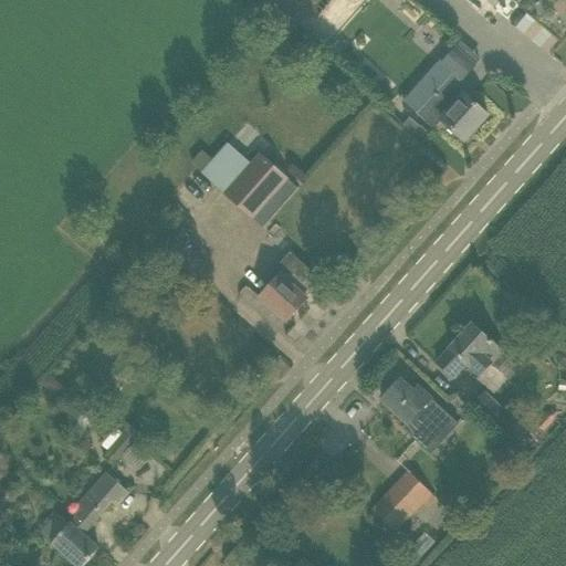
[(299,0),(318,18),(334,0),(299,0)]
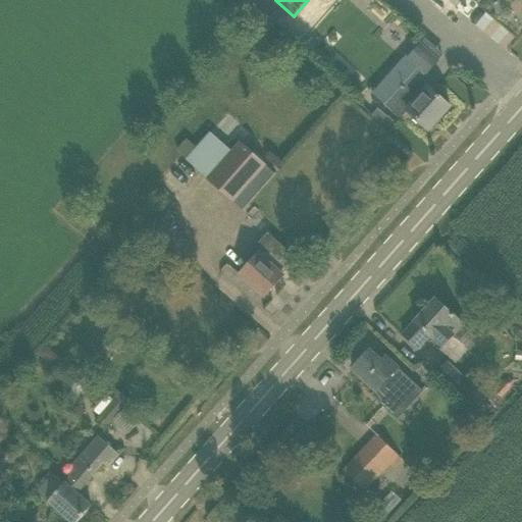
[(401,119),(407,111),(428,131),(450,107),(428,88),(435,80),(427,72),(438,61),(421,45),(373,98),(401,119)]
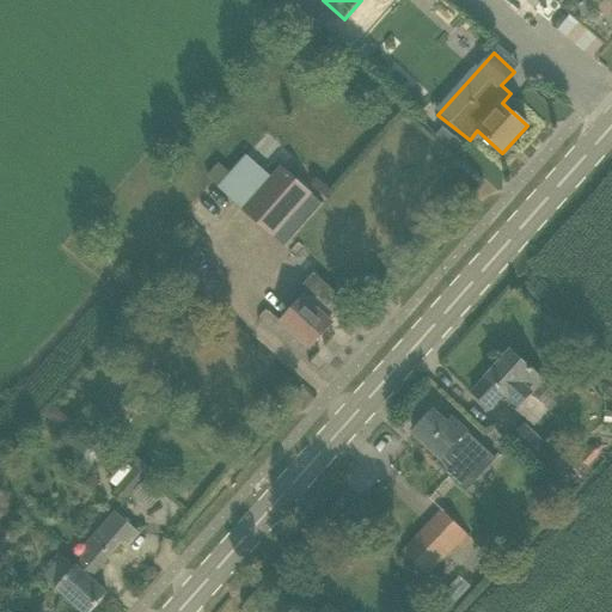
[(218,163),(207,175),(219,185),(231,173),(218,163)]
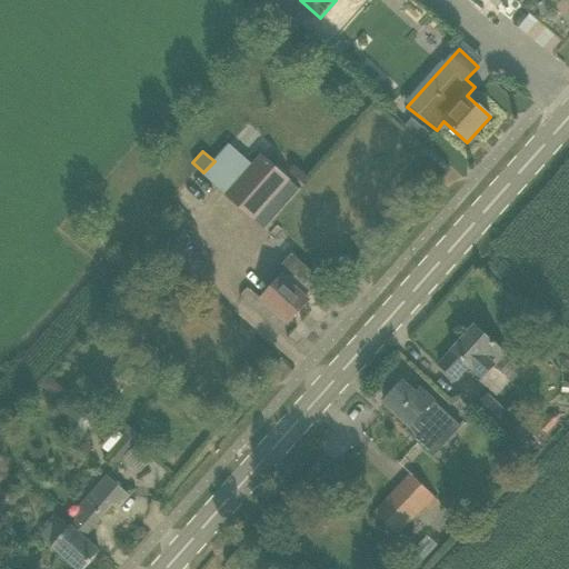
[(253,166),(227,196),(253,219),(263,229),(299,189),(289,180),(262,156),(253,166)]
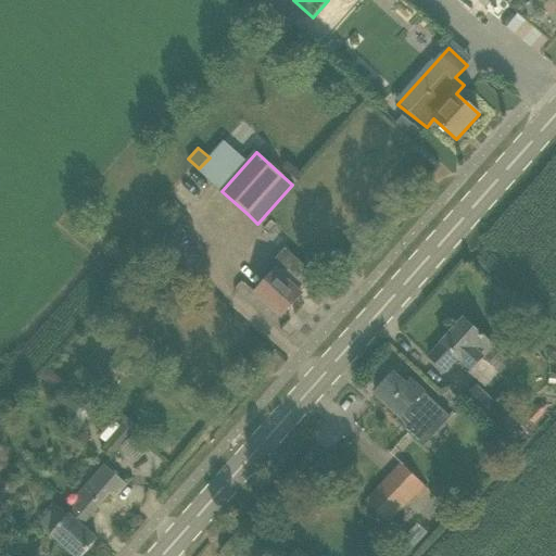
[(276,269),(255,292),(281,316),(302,294),(301,293),(316,276),(286,248),(270,265),(276,269)]
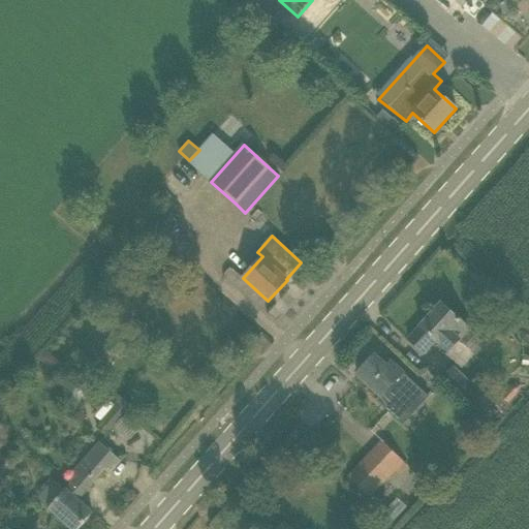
[(448,351),(459,341),(465,346),(475,335),(469,330),(441,304),(421,327),(409,340),(423,352),(435,340),(448,351)]
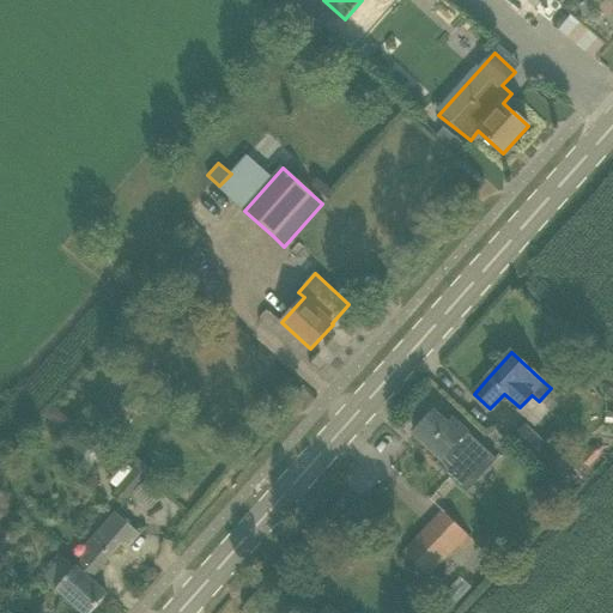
[(128,387),(122,395),(127,400),(123,402),(134,411),(144,399),(128,387)]
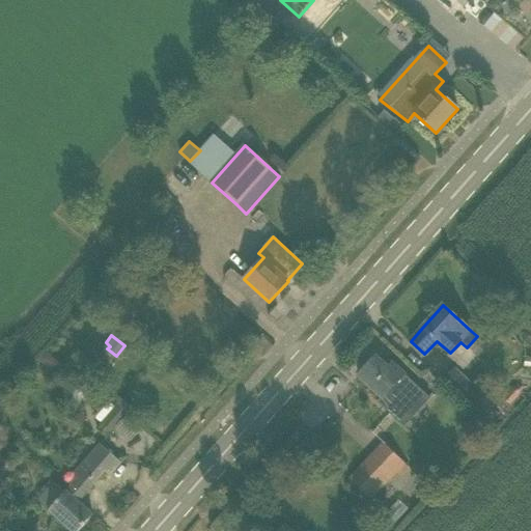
[(358,375),(382,397),(378,401),(391,414),(404,399),(418,412),(430,398),(392,363),(387,367),(375,357),(358,375)]
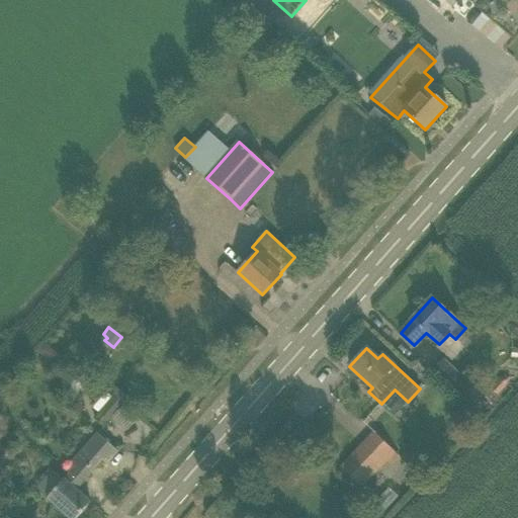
[(470,383),(443,358),(432,370),(459,397),(470,383)]
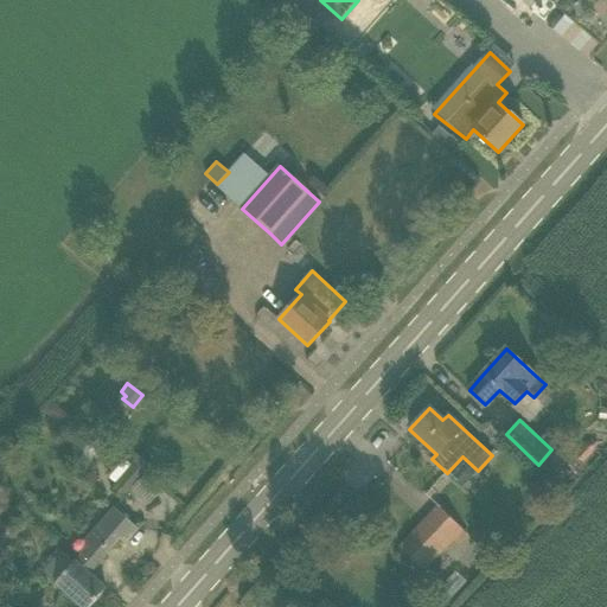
[(568,489),(582,474),(570,462),(556,477),(568,489)]
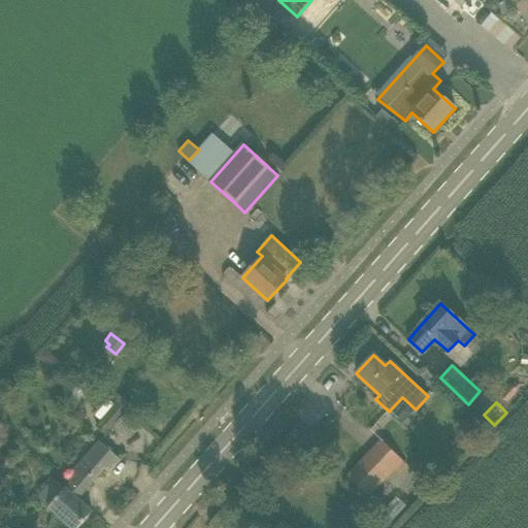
[(116,425),(125,414),(127,411),(117,403),(96,426),(106,434),(116,425)]
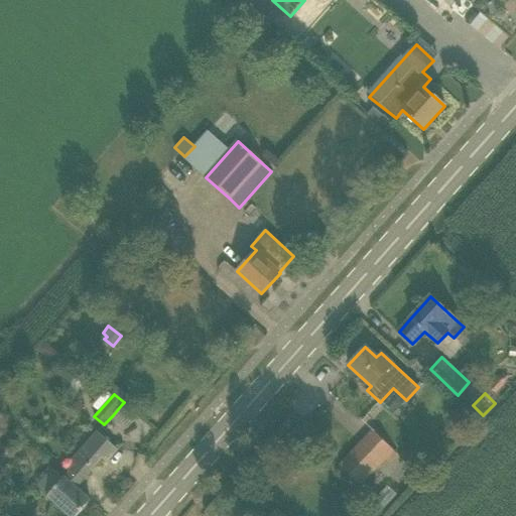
[(0,439),(1,440),(10,430),(0,421),(0,439)]
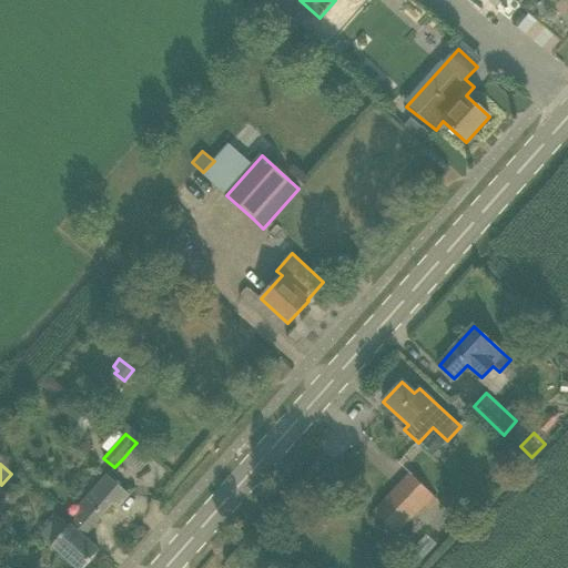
[(70,525),(51,546),(75,567),(83,567),(100,550),(84,537),(112,505),(118,509),(130,495),(108,473),(80,504),(88,510),(72,527),(70,525)]
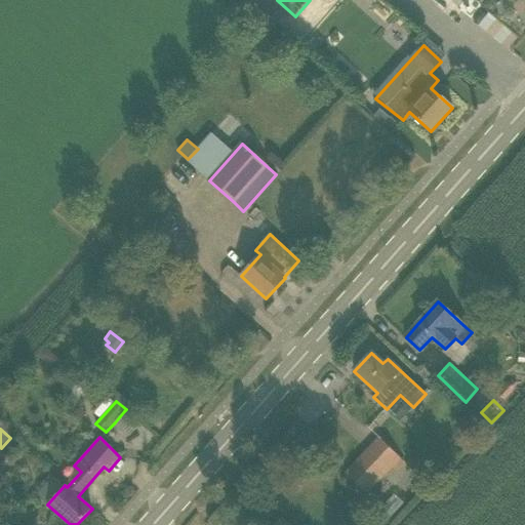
[(345,476),(367,496),(393,468),(398,472),(406,463),(378,439),(345,476)]
